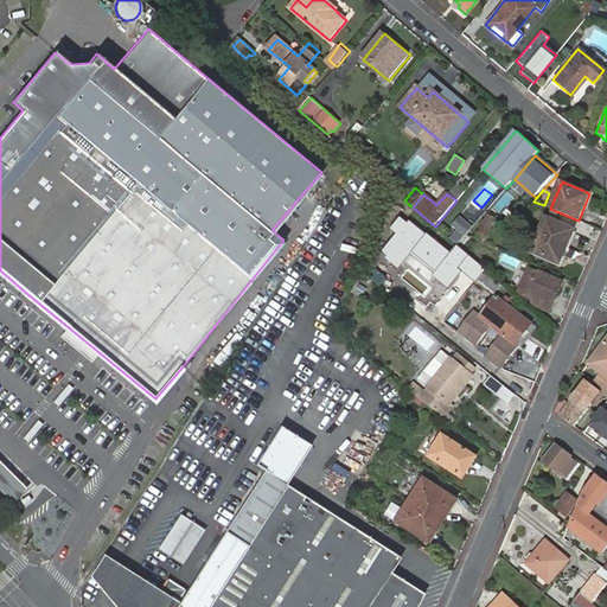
[(477,232),(474,240),(477,240),(481,242),(485,243),(497,218),(487,215),(479,234),(477,232)]
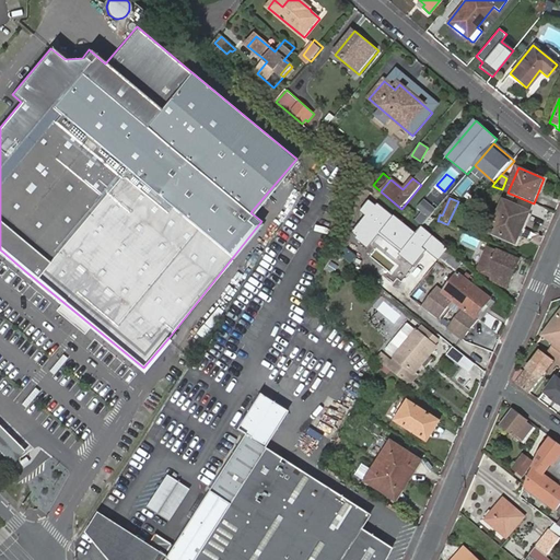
[(423,213),(416,221),(422,226),(430,218),(436,210),(426,201),(418,209),(423,213)]
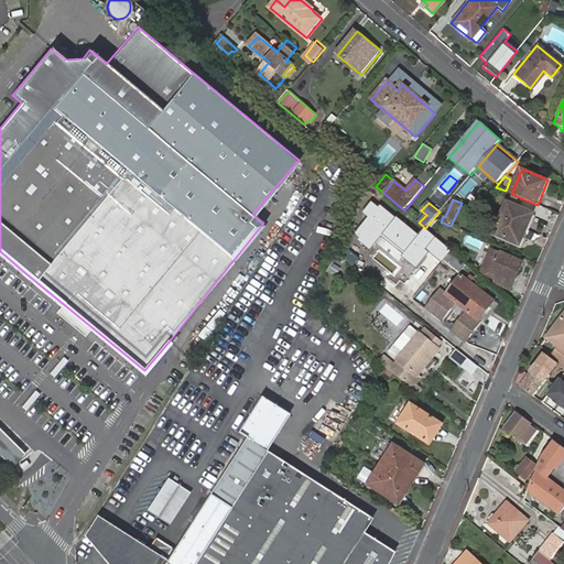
[(523,238),(527,230),(533,214),(508,204),(495,235),(521,245),(523,238)]
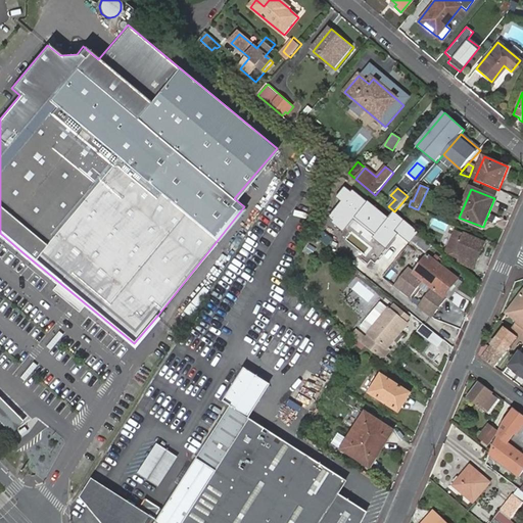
[(394,211),(405,220),(411,206),(409,206),(401,203),(394,211)]
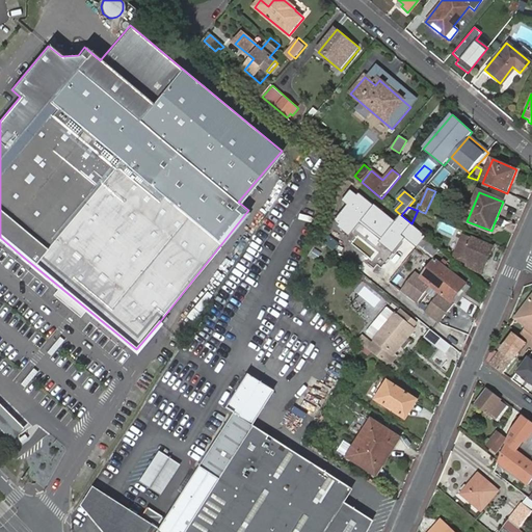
[(431,232),(436,218),(425,213),(422,212),(417,223),(421,225),(421,227),(431,232)]
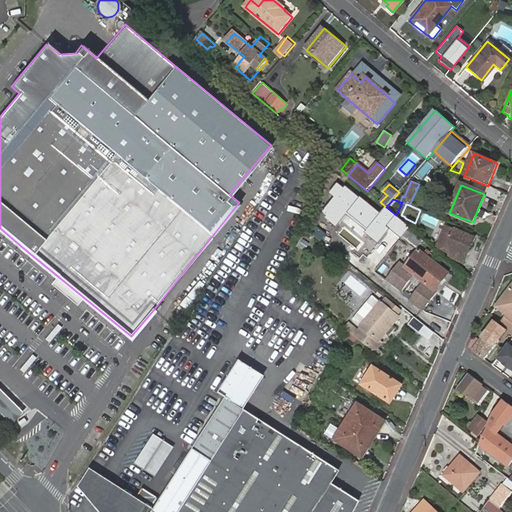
[(487,213),(478,209),(475,216),(484,220),(487,213)]
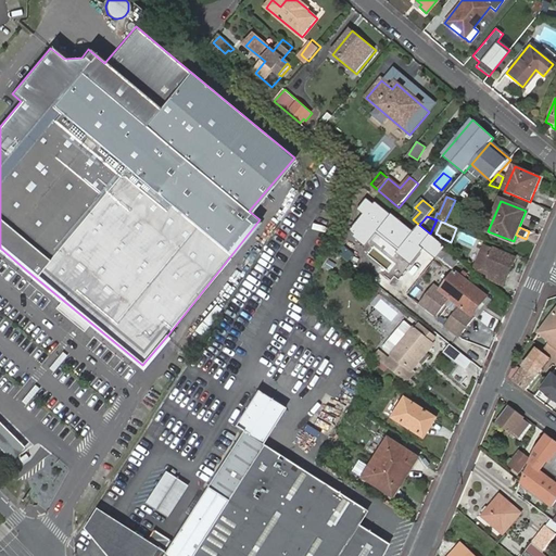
[(409,244),(420,252),(431,238),(420,230),(409,244)]
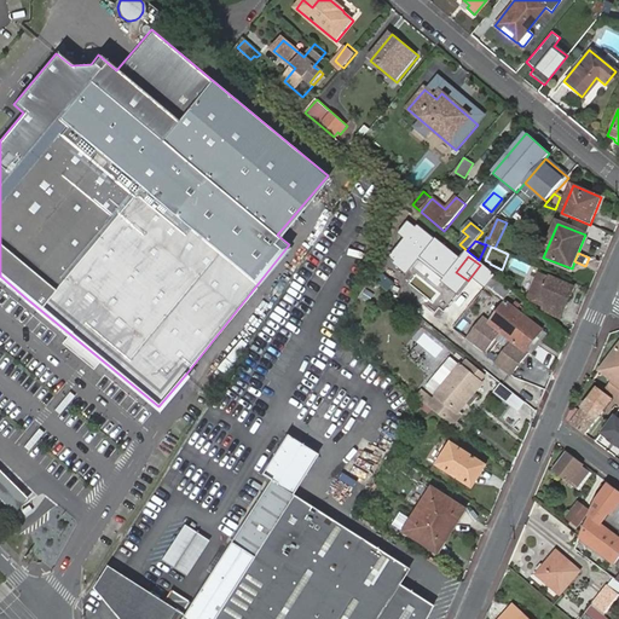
[(541,310),(561,319),(574,288),(536,272),(526,295),(533,298),(531,302),(542,307),(541,310)]
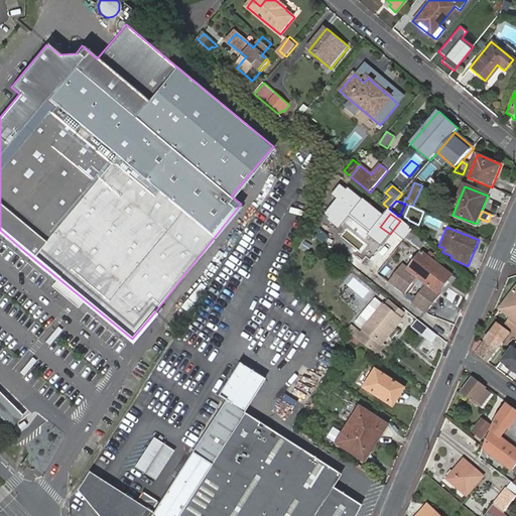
[(0,233),(57,280),(55,282),(82,304),(84,302),(133,343),(157,313),(155,311),(132,339),(0,230),(0,233)]
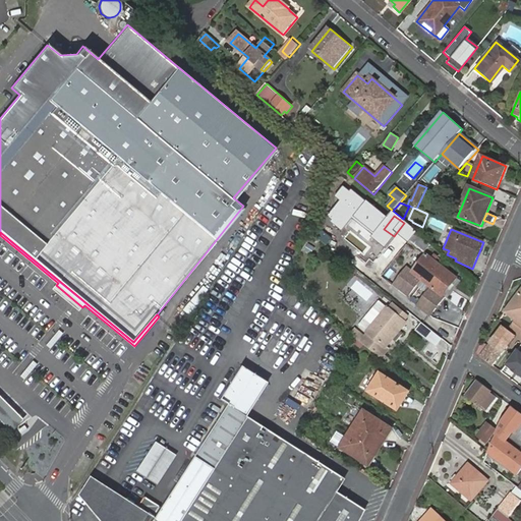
[(437,306),(439,308),(446,299),(442,296),(458,277),(426,252),(411,273),(407,270),(395,286),(410,298),(419,285),(422,281),(432,289),(429,293),(418,307),(431,319),(437,311),(433,309),(437,306)]
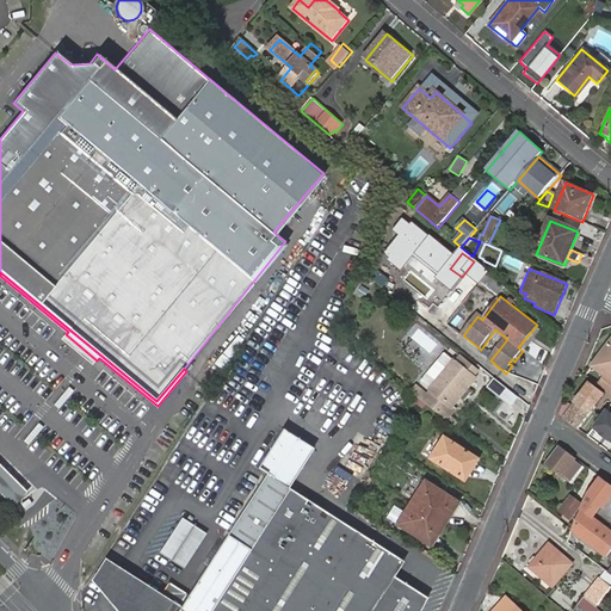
[(495,329),(492,334),(504,344),(507,339),(495,329)]
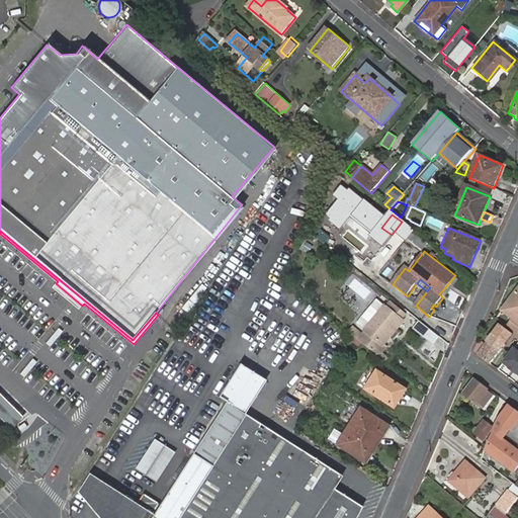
[(517,289),(503,310),(512,318),(505,326),(517,335),(517,289)]
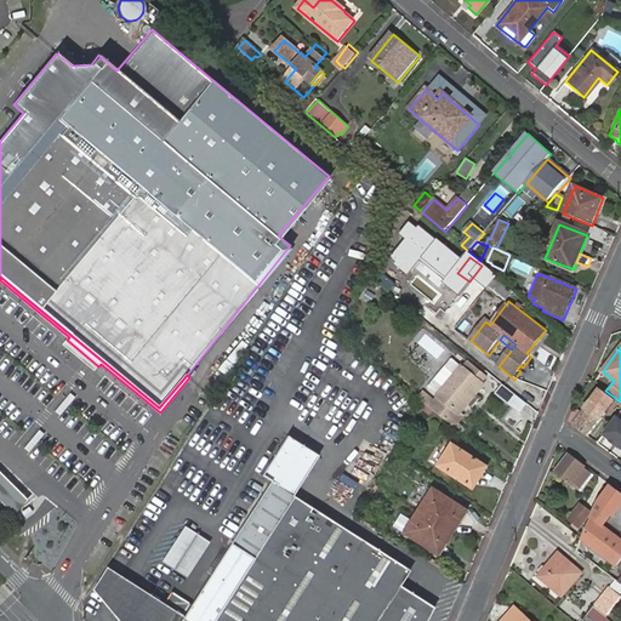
[(423,404),(456,429),(467,416),(462,412),(468,405),(473,409),(480,399),(476,396),(485,383),(483,382),(486,377),(462,358),(457,363),(432,394),(429,397),(423,392),(419,399),(423,404)]
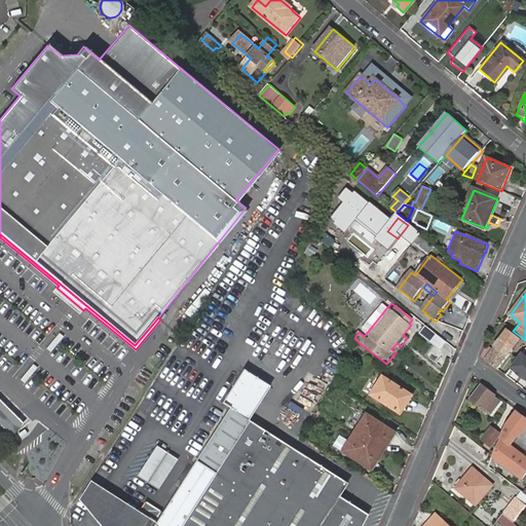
[(362,330),(366,334),(387,307),(382,304),(362,330)]
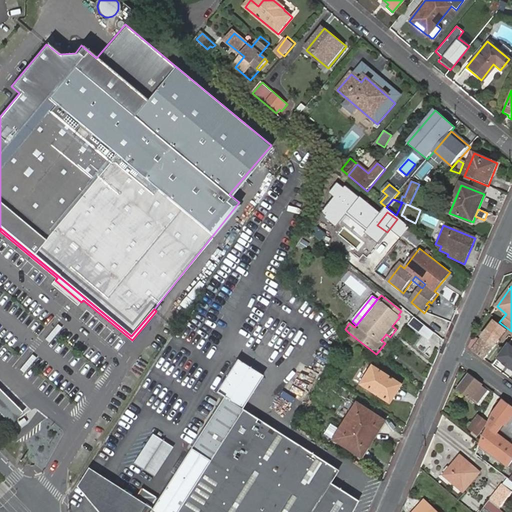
[(484,360),(507,331),(494,321),(480,339),(478,342),(476,340),(470,348),(471,350),(484,360)]
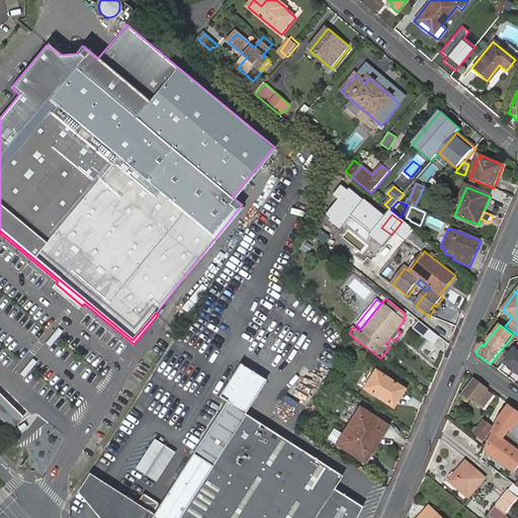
[(476,352),(482,344),(484,346),(486,343),(480,340),(475,351),(476,352)]
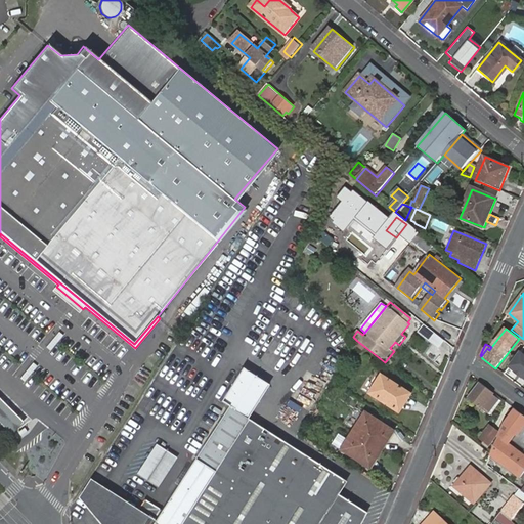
[(523,355),(520,353),(510,367),(523,379),(523,355)]
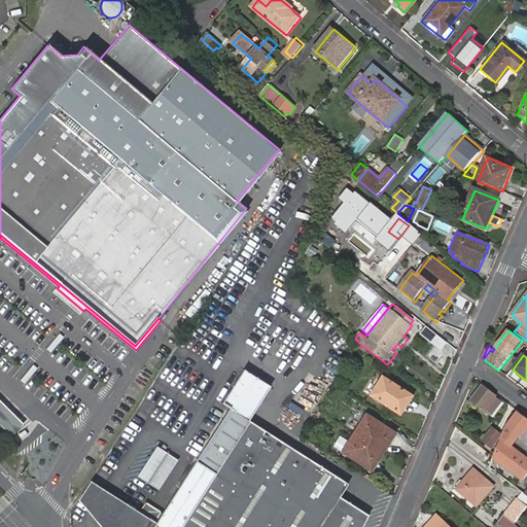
[(361,526),(367,517),(338,498),(347,485),(248,422),(270,389),(243,372),(221,405),(229,410),(202,453),(153,523),(106,493),(89,482),(77,500),(91,517),(99,526),(361,526)]
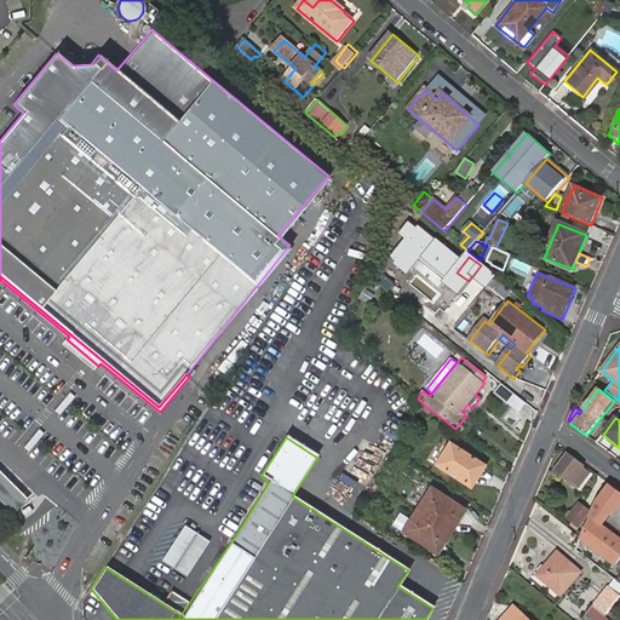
[(470,487),(483,466),(447,443),(434,465),(470,487)]
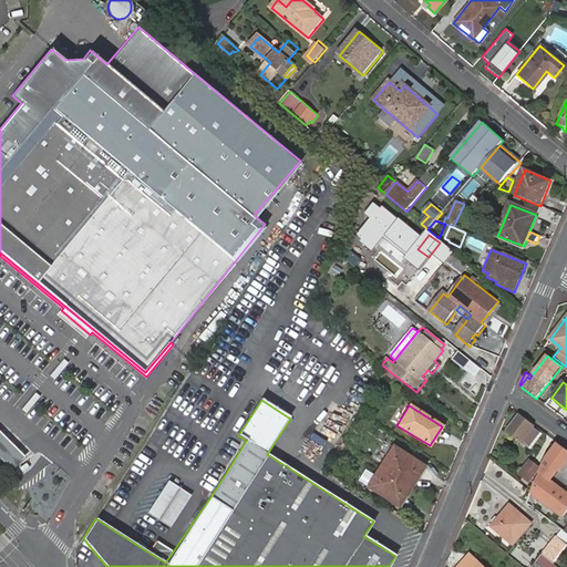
[(536,426),(519,414),(506,431),(527,449),(540,433),(535,429),(536,426)]
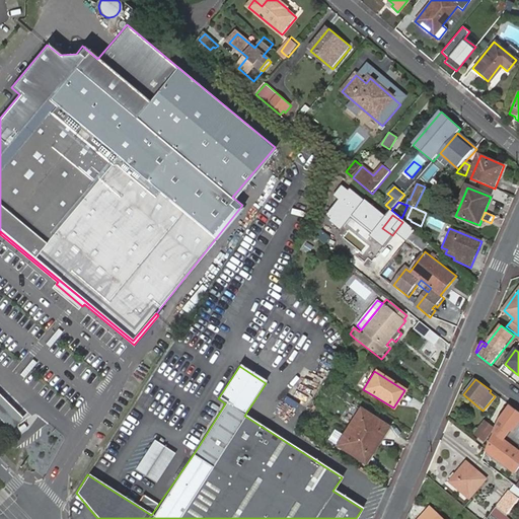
[(0,420),(11,432),(23,420),(0,394),(0,420)]
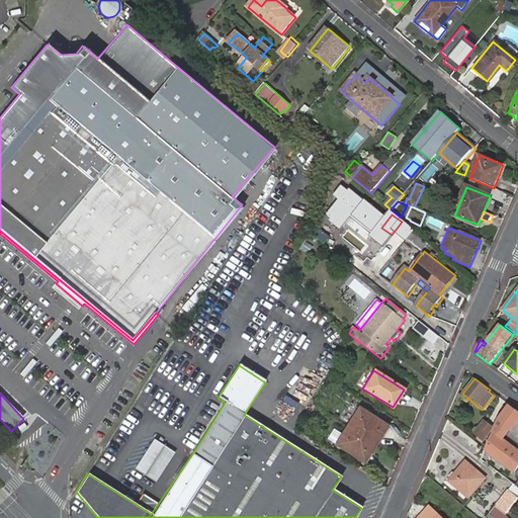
[(498,422),(486,451),(514,473),(517,468),(517,449),(514,447),(502,437),(508,429),(510,431),(517,421),(517,411),(510,406),(498,422)]
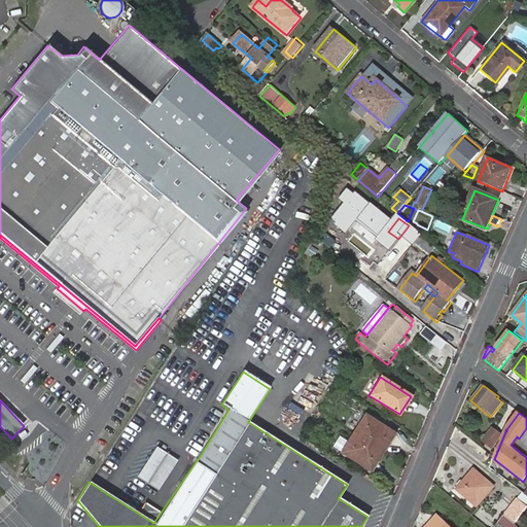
[(353,433),(382,452),(393,433),(364,415),(353,433)]
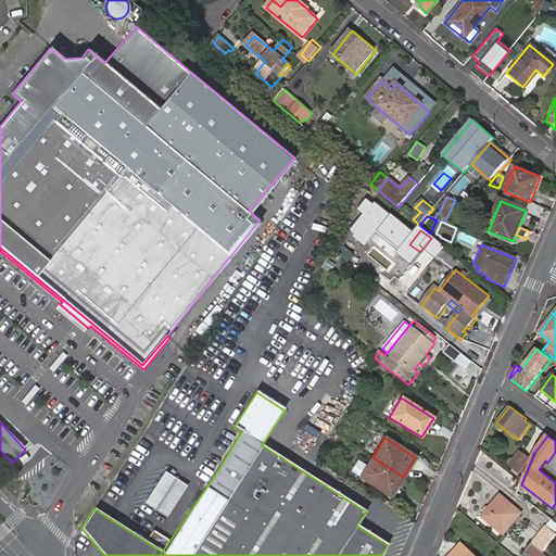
[(529,460),(519,453),(509,466),(518,474),(529,460)]
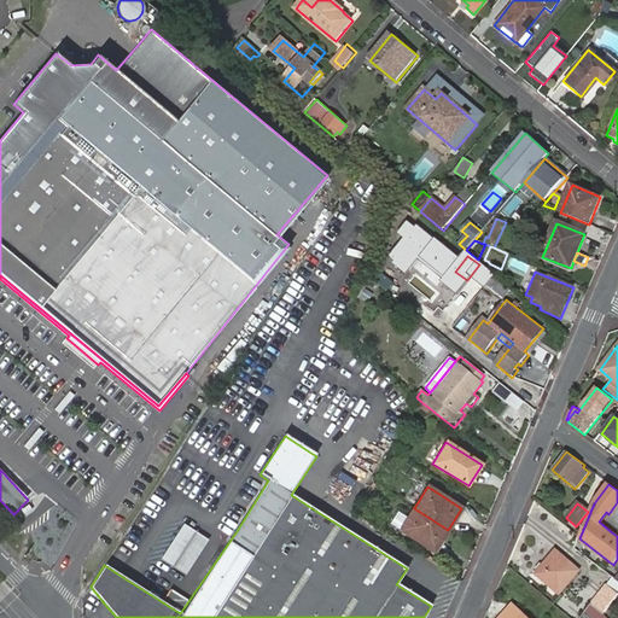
[(433,553),(448,530),(414,508),(400,531),(433,553)]
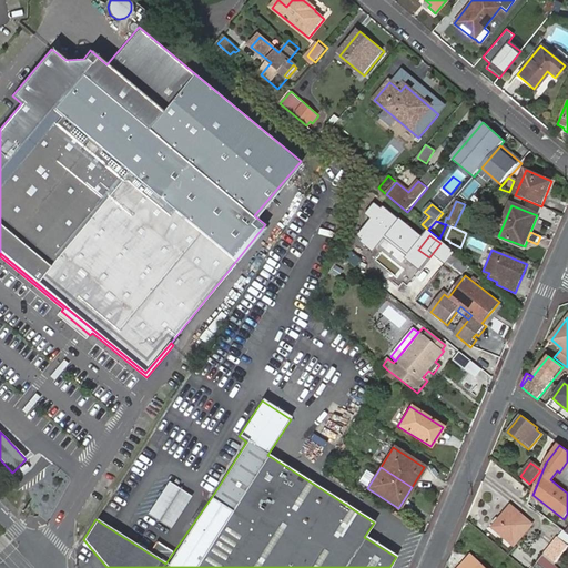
[(358,482),(364,485),(371,474),(364,470),(358,482)]
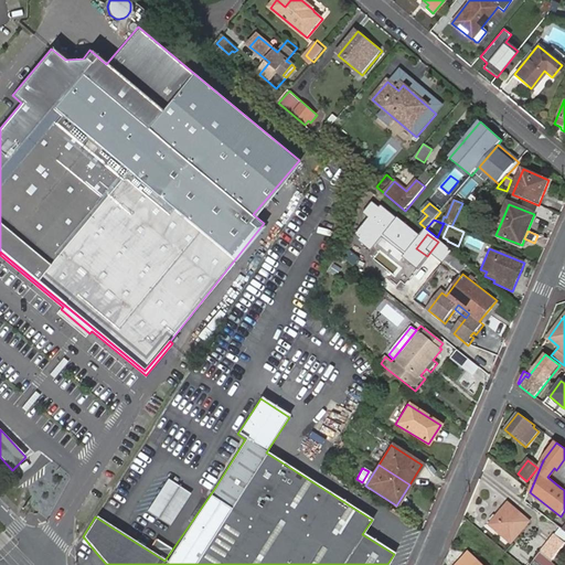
[(547,477),(561,488),(564,483),(554,475),(556,470),(554,468),(547,477)]
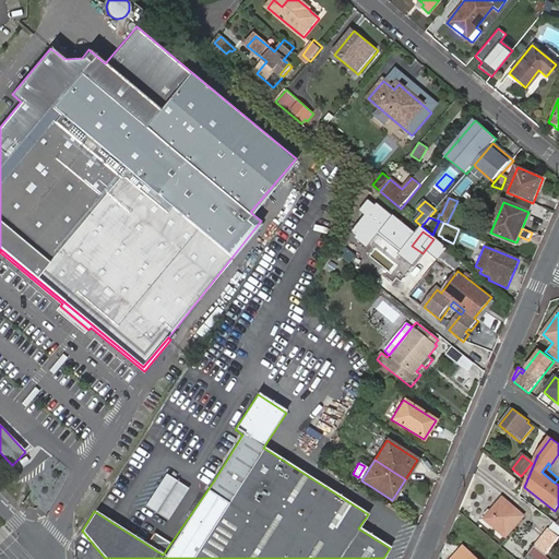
[(168,521),(189,488),(166,474),(145,506),(168,521)]
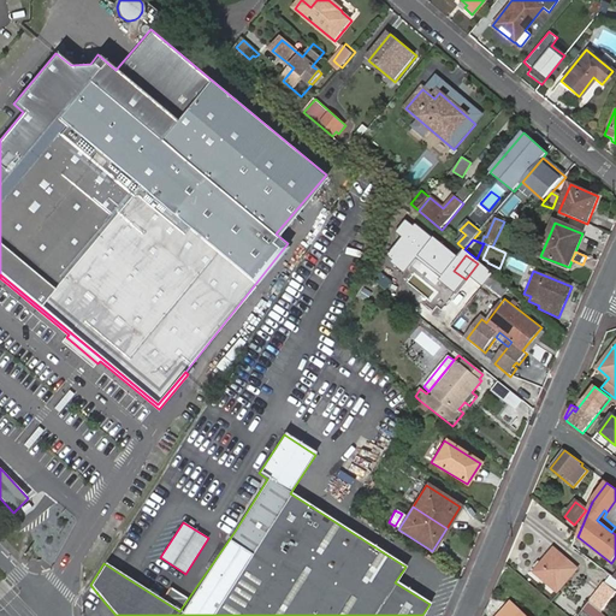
[(576,569),(554,551),(535,573),(557,591),(576,569)]
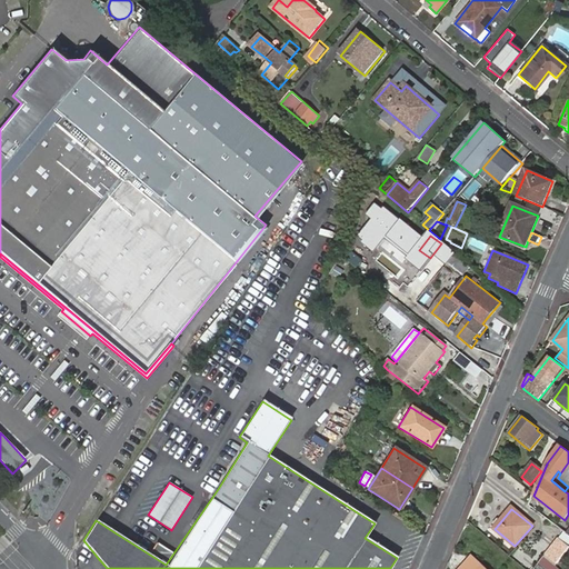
[(558,540),(546,556),(556,565),(568,549),(558,540)]
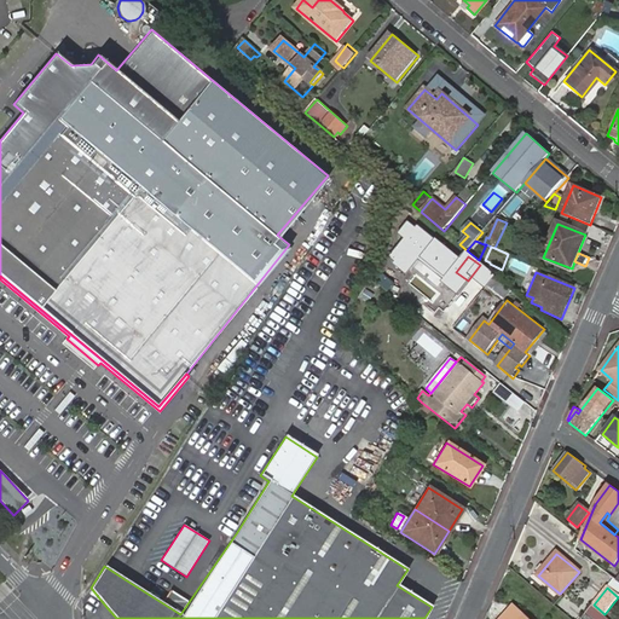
[(528,618),(513,603),(498,618),(528,618)]
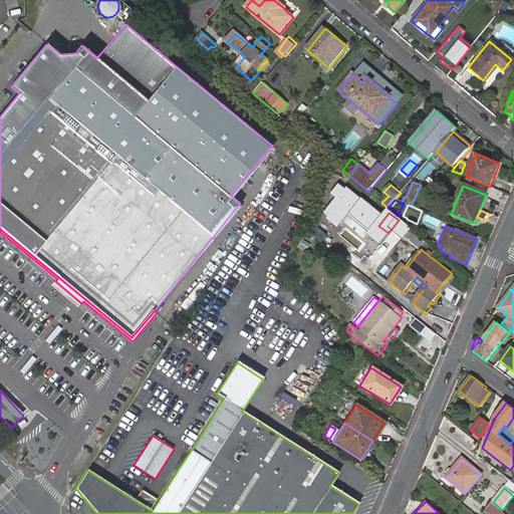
[(493,502),(486,509),(492,513),(507,513),(502,510),(493,502)]
